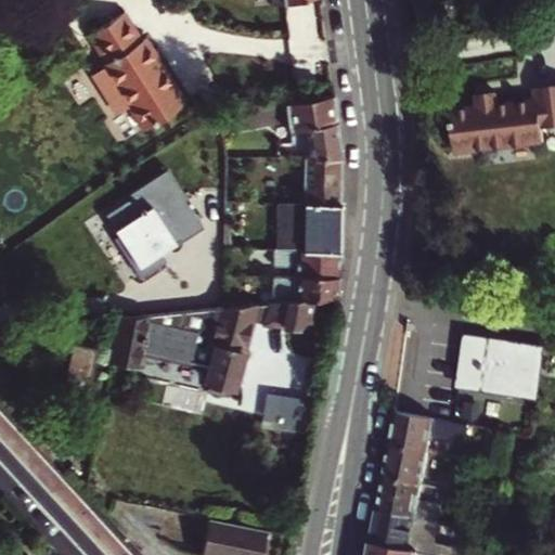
[(105,71),(103,72),(144,134),(188,106),(145,41),(141,46),(125,18),(87,41),(105,71)]
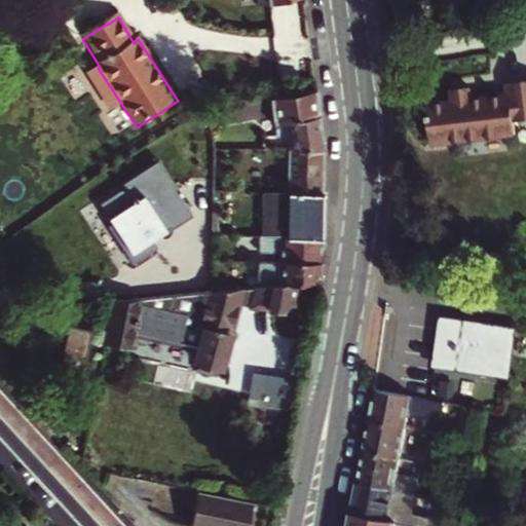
[(427,106),(433,145),(516,135),(514,121),(525,119),(525,80),(508,83),(509,96),(473,100),(471,88),(452,90),(453,102),(447,103),(444,100),(437,101),(434,105),(427,106)]
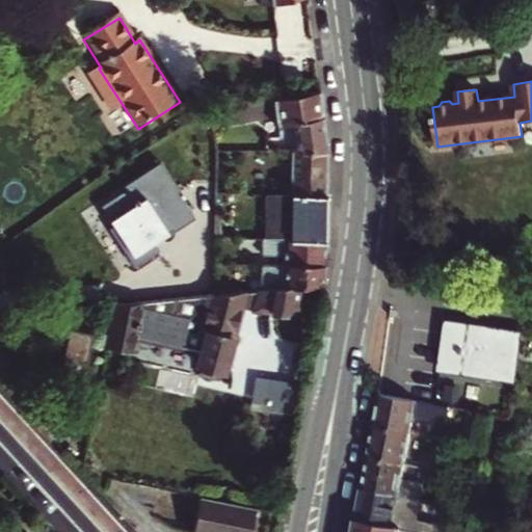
[(278,130),(323,120),(320,94),(230,110),(233,125),(277,120),(278,130)]
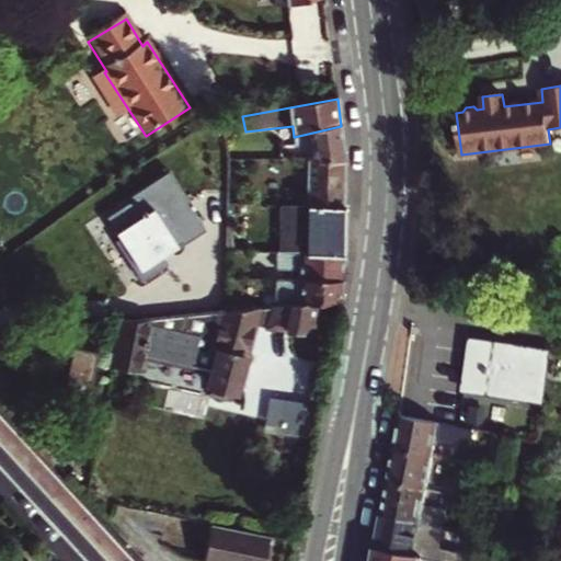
[(311,147),(311,162),(346,163),(341,126),(294,137),(294,146),(311,147)]
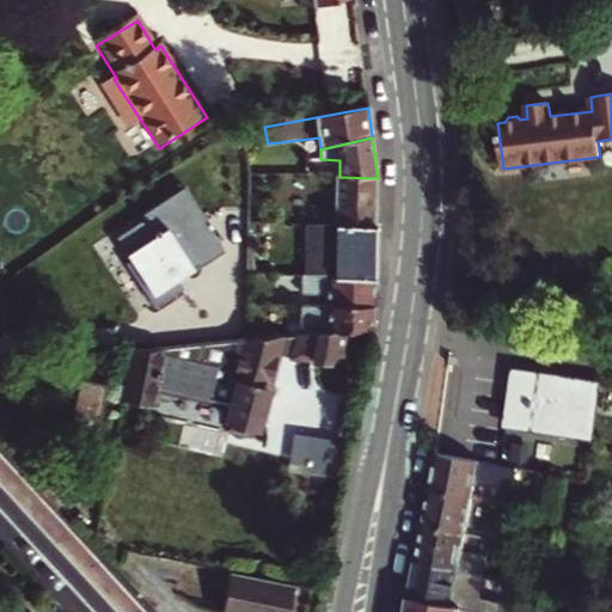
[(340,177),(342,230),(379,228),(378,178),(340,177)]
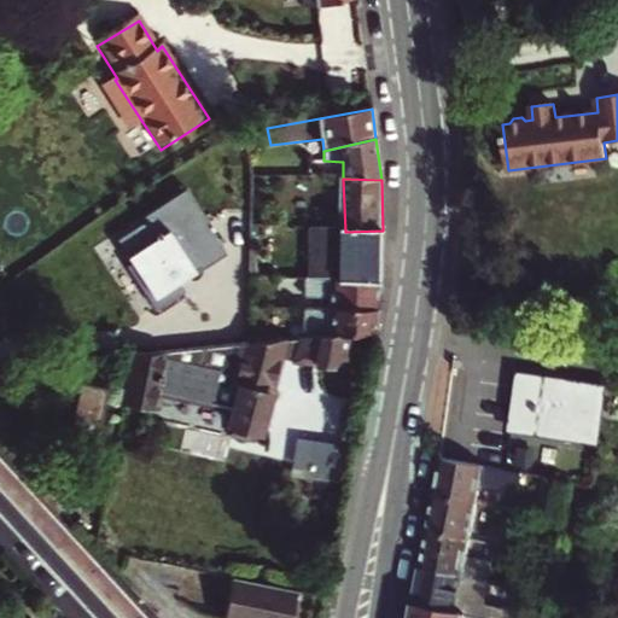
[(327,233),(330,285),(385,281),(383,231),(345,232),(327,233)]
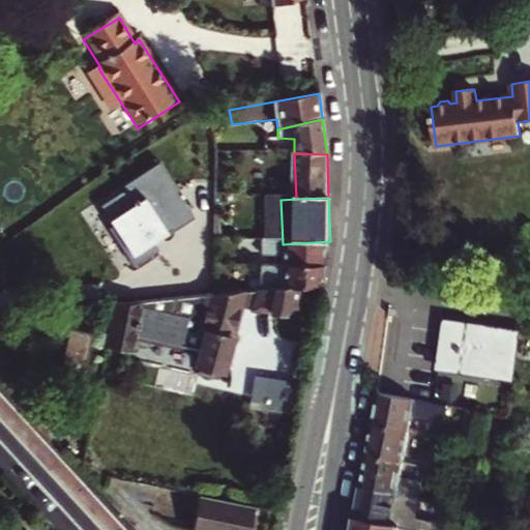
[(284,258),(284,267),(331,264),(331,263),(330,241),(283,244),(243,247),(243,261),(284,258)]
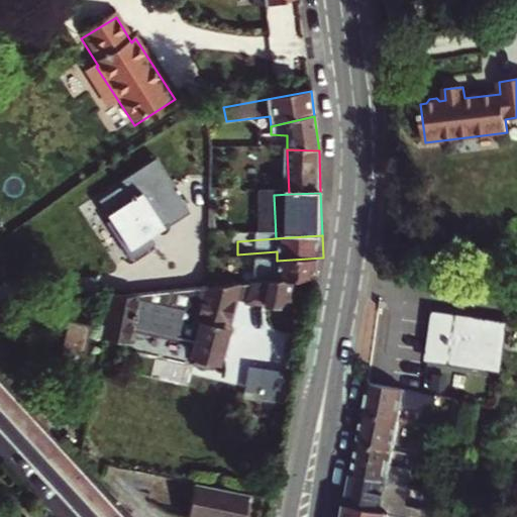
[(323,257),(277,261),(276,269),(239,274),(239,285),(301,278),(316,278),(323,257)]
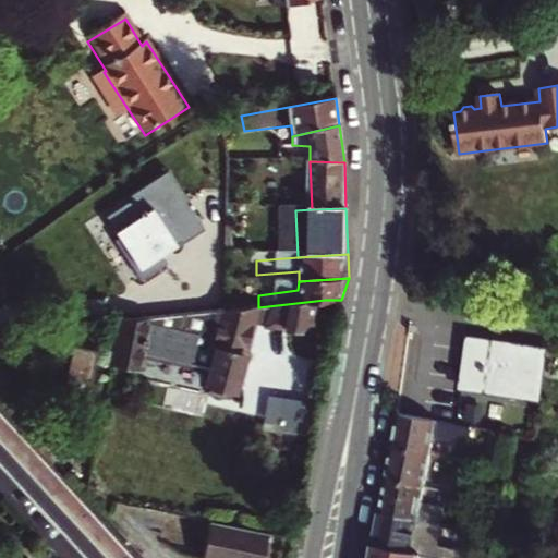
[(320,332),(325,300),(258,307),(221,312),(123,323),(114,366),(142,371),(144,359),(213,373),(209,386),(215,387),(213,397),(233,400),(234,390),(240,392),(254,324),(255,319),(269,322),(268,326),(320,332)]
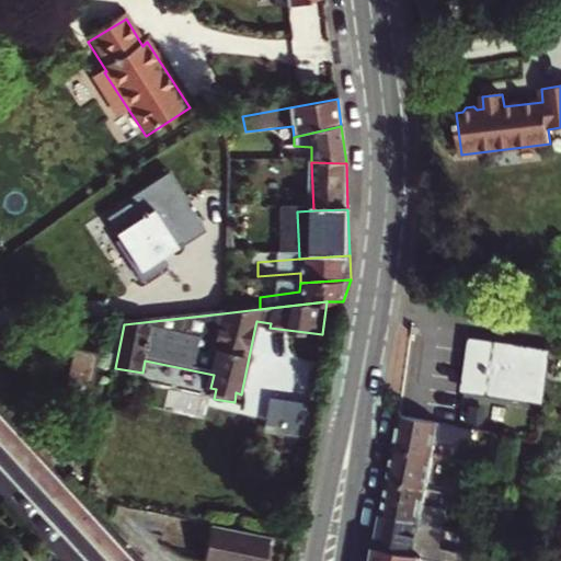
[(549,352),(477,340),(468,390),(540,402),(549,352)]
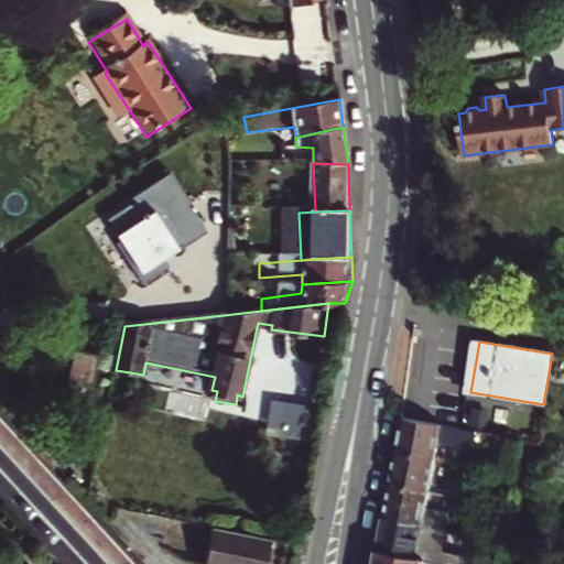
[(76,407),(75,414),(64,412),(60,432),(67,433),(65,444),(82,448),(83,442),(100,445),(107,410),(88,407),(99,356),(74,350),(73,356),(54,351),(49,378),(69,382),(65,404),(76,407)]
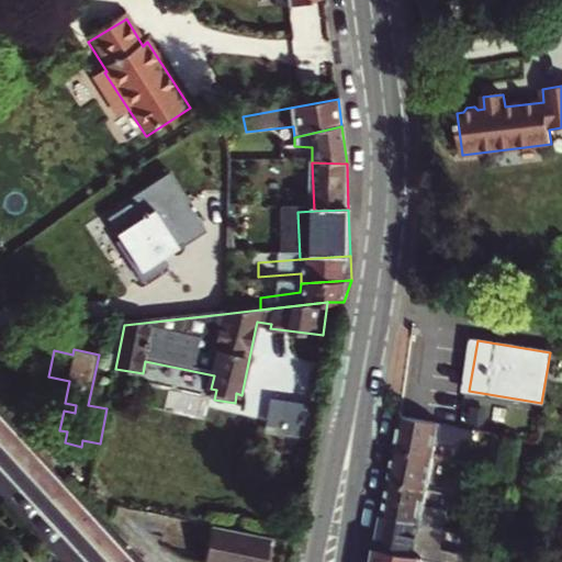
[(271,405),(263,440),(310,450),(317,415),(271,405)]
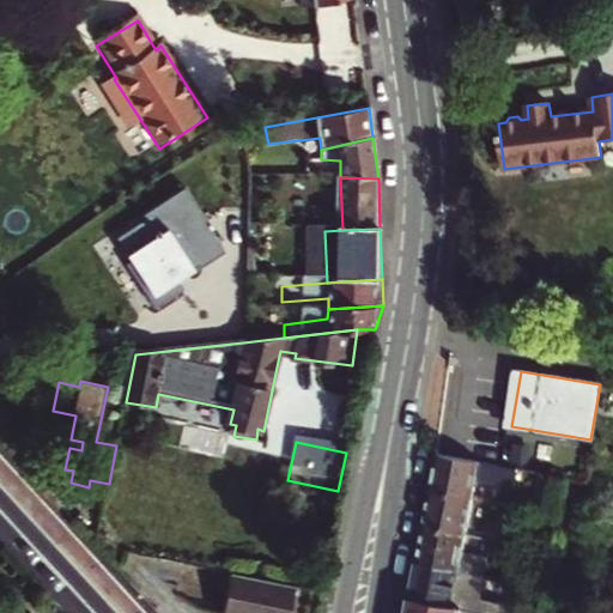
[(471,497),(477,462),(436,454),(430,489),(471,497)]
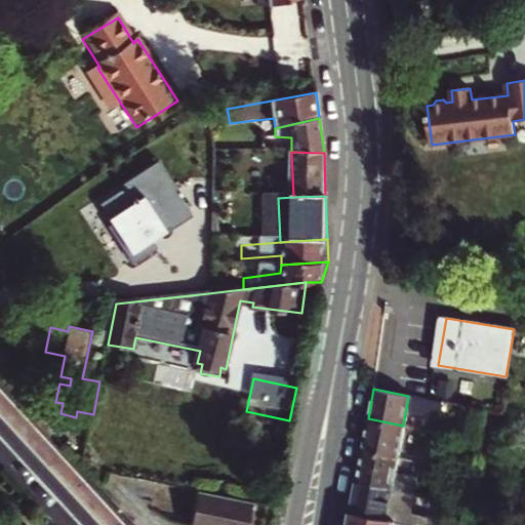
[(440,401),(423,398),(422,404),(430,405),(429,410),(438,412),(440,401)]
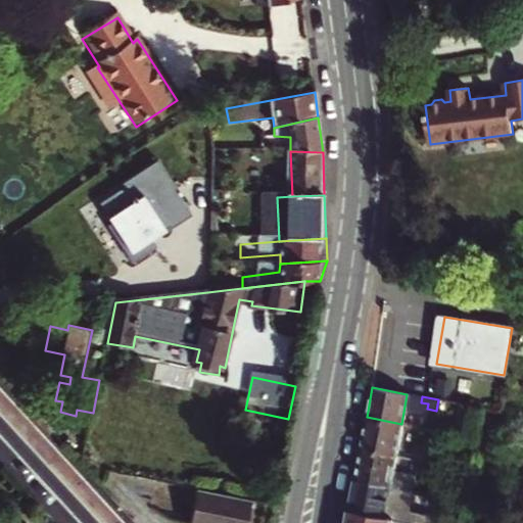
[(411,441),(414,426),(401,424),(367,417),(361,448),(394,456),(397,438),(411,441)]
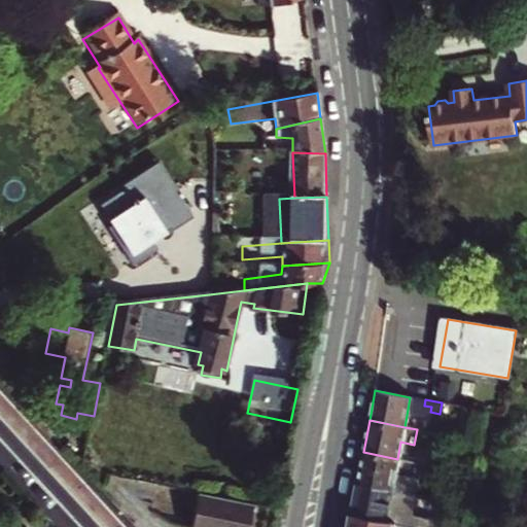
[(394,475),(397,459),(363,452),(357,482),(405,490),(413,492),(415,479),(394,475)]
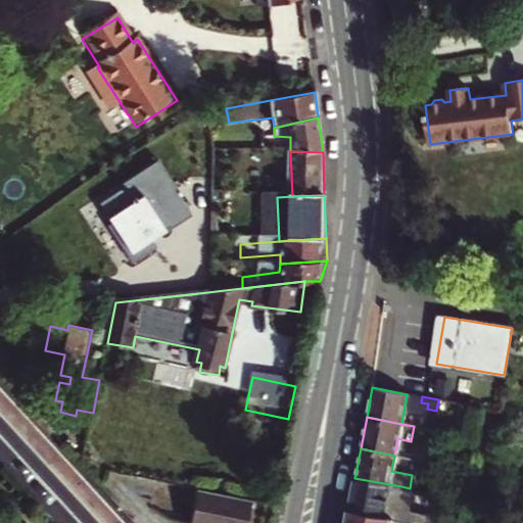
[(354,478),(348,509),(414,522),(419,522),(438,522),(439,516),(397,508),(401,486),(354,478)]
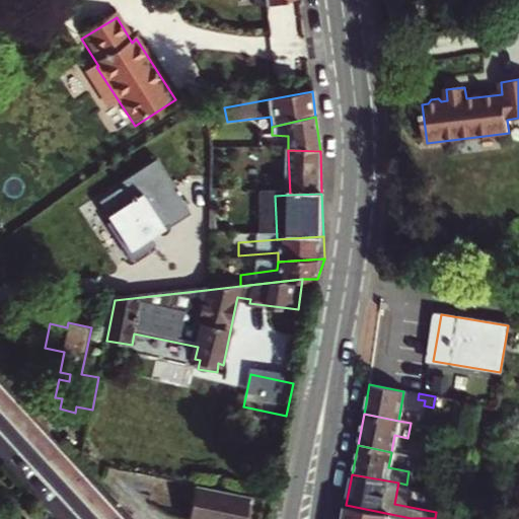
[(191,518),(247,518),(251,502),(197,491),(191,518)]
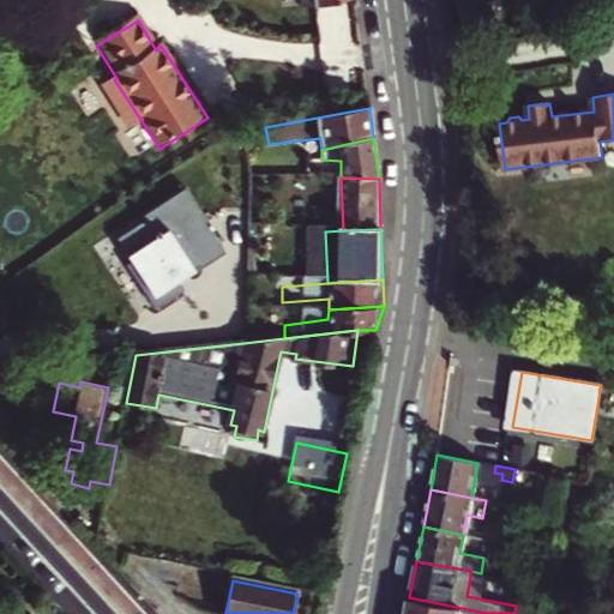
[(485,613),(486,613),(409,597),(405,613),(485,613)]
